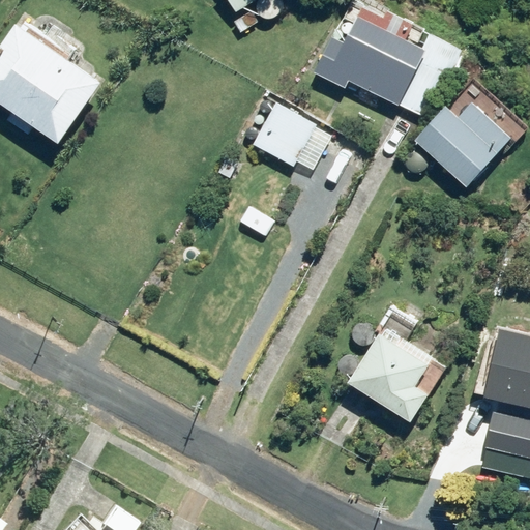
[(228,0),(235,12),(255,0),(228,0)]
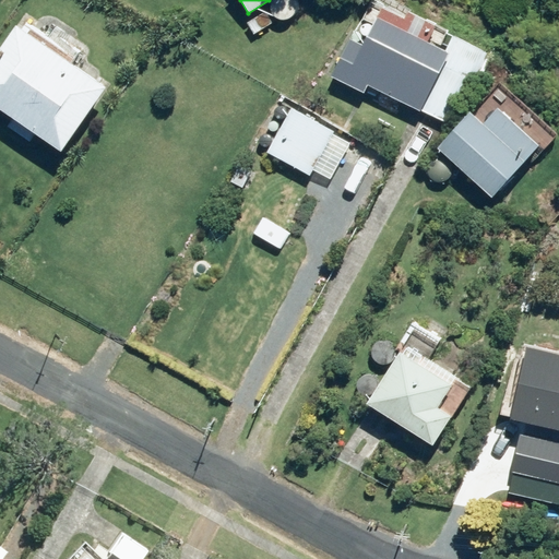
[(366,92),(369,84),(432,117),(449,125),(491,40),(461,24),(448,50),(379,15),(364,45),(352,39),(333,74),(366,92)]
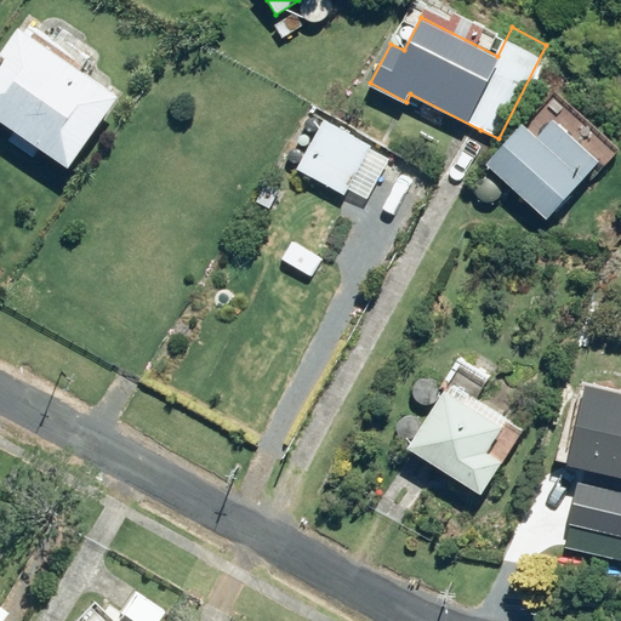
[(275,26),(284,36),(292,32),(285,20),(275,26)]
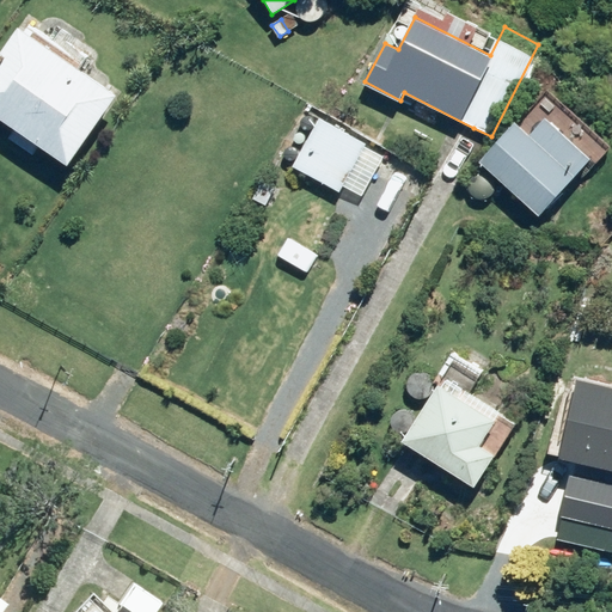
[(114,95),(17,28),(0,50),(0,118),(14,128),(6,140),(30,155),(36,146),(65,165),(114,95)]
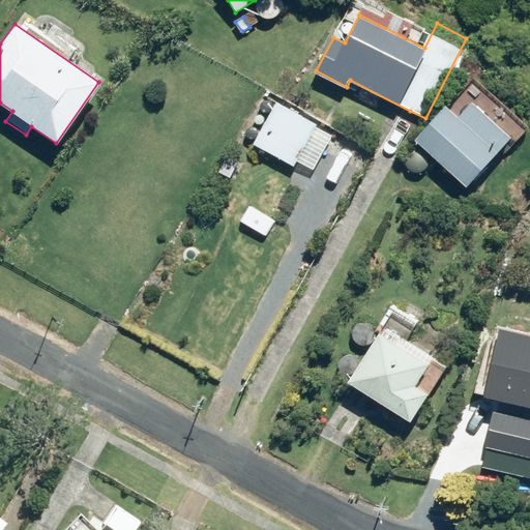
[(507,108),(503,101),(497,100),(491,104),(490,110),(494,115),(500,117),(506,114),(507,108)]
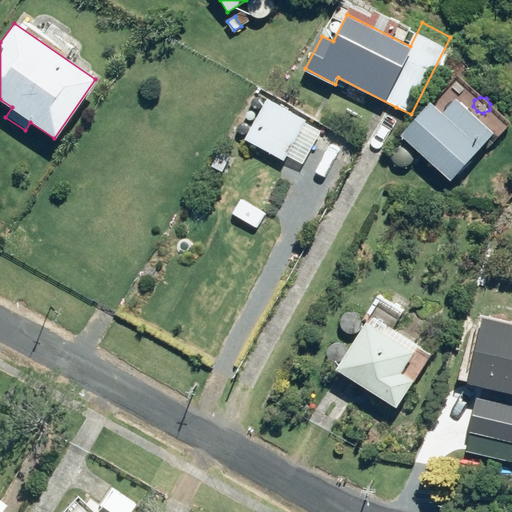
[(268,98),(245,140),(284,162),(308,120),(268,98)]
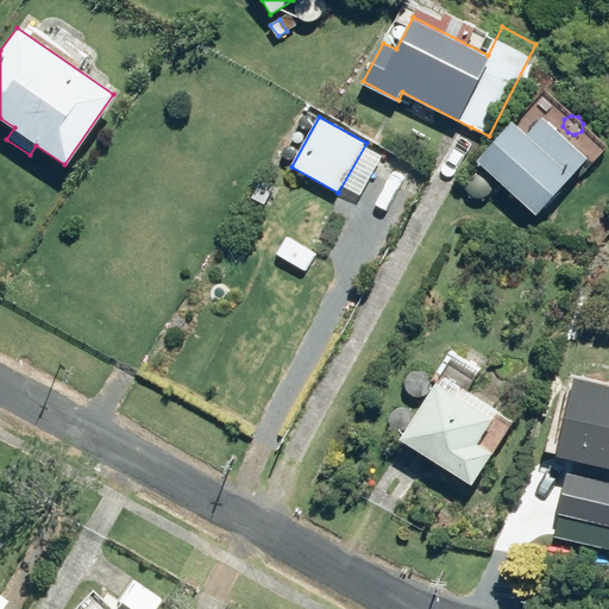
[(478,159),(538,214),(590,158),(544,117),(528,133),(514,121),(478,159)]
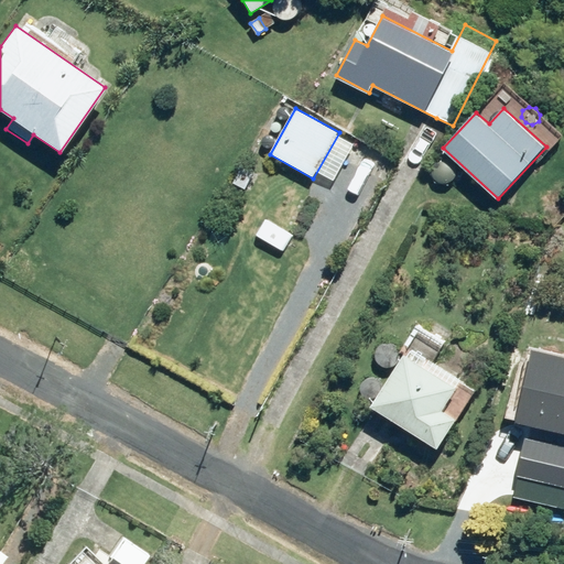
[(0,273),(9,280),(18,267),(7,260),(0,271),(0,273)]
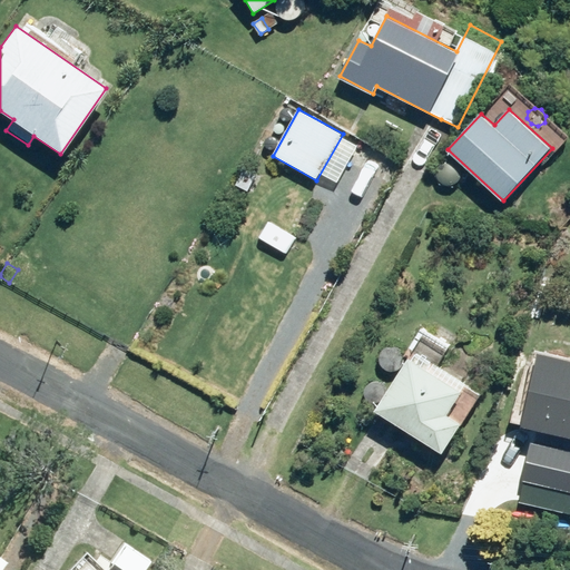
[(376,411),(444,452),(481,393),(414,351),(376,411)]
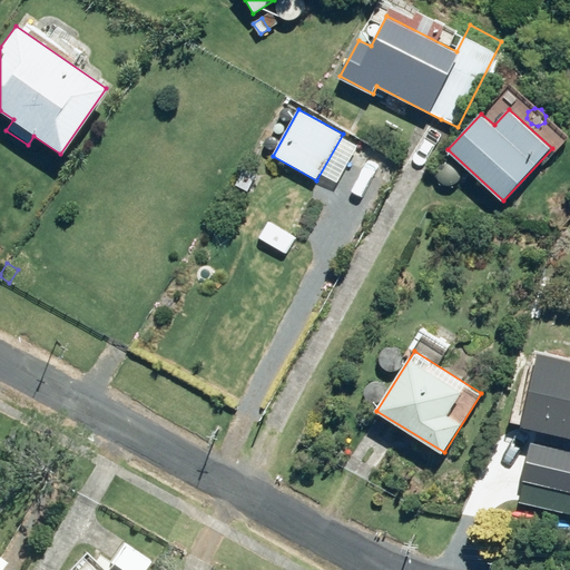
[(523,424),(569,435),(569,357),(541,352),(523,424)]
